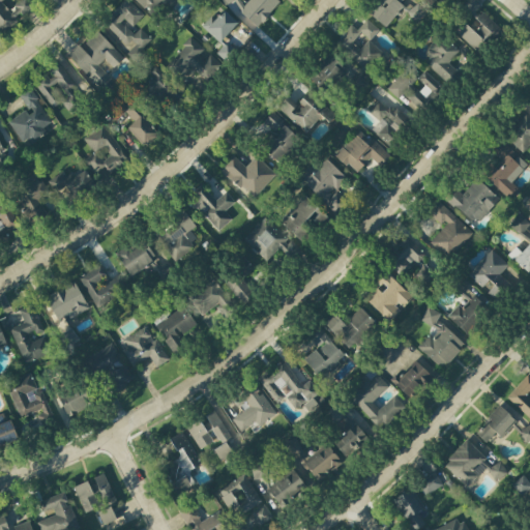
[(0,0),(0,32),(20,19),(20,18),(33,7),(27,0),(21,0),(7,10),(0,1),(1,0),(0,0)]
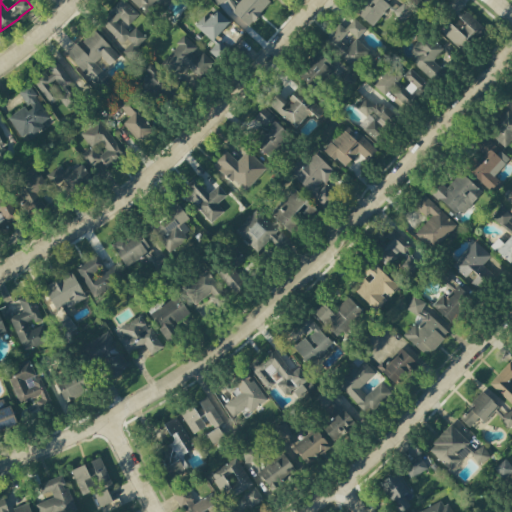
[(101,26),(130,55),(146,39),(132,25),(140,17),(123,0),(119,0),(110,10),(114,13),(101,26)]
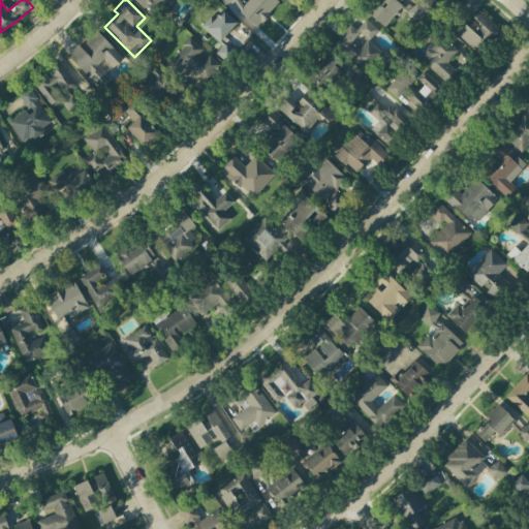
[(133,0),(156,20),(173,0),(133,0)]
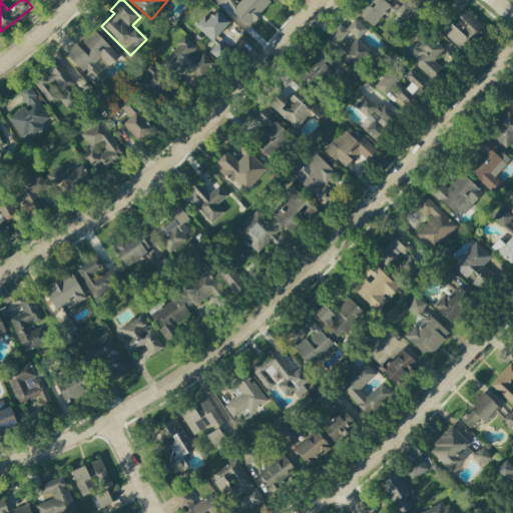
[(271,2),(268,0),(240,0),(231,11),(248,27),(271,2)]
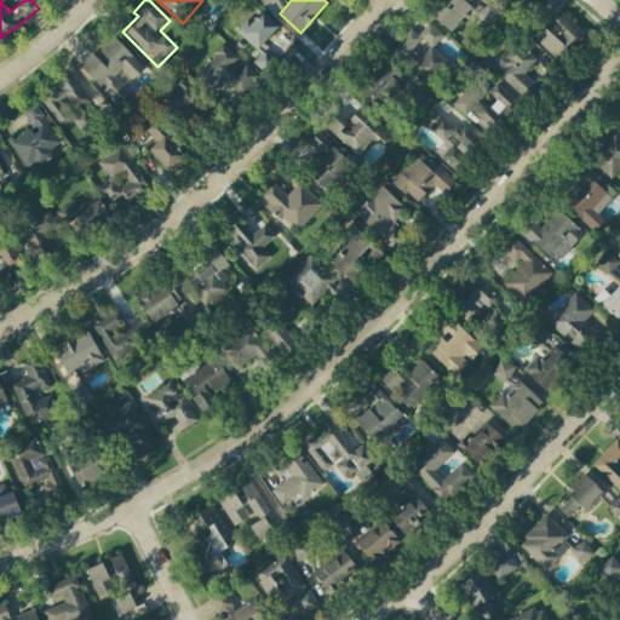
[(474,3),(470,0),(440,0),(429,15),(449,32),(474,3)]
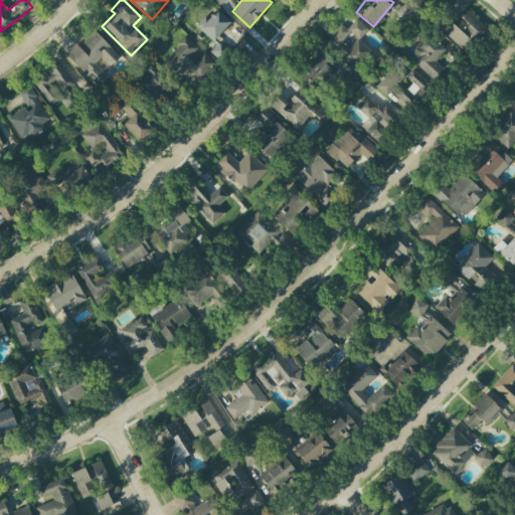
[(459,14),(467,4),(462,0),(454,0),(450,5),(459,14)]
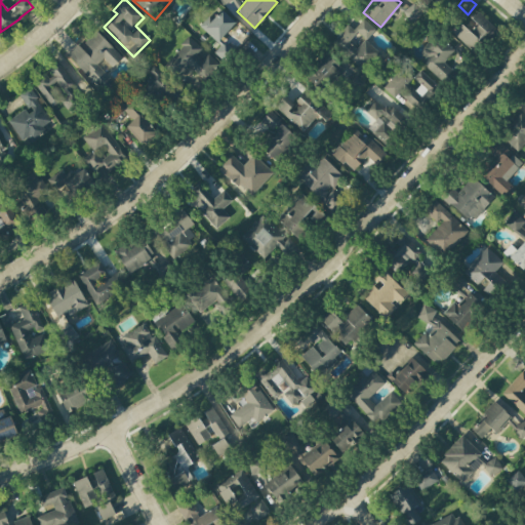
[(411,23),(422,14),(413,3),(402,12),(411,23)]
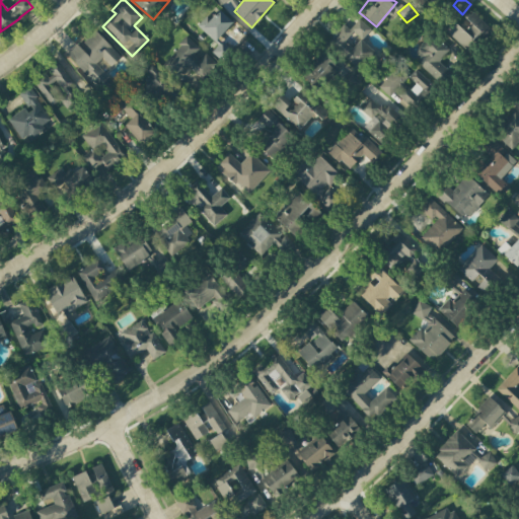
[(217,46),(212,52),(221,61),(231,50),(218,38),(232,22),(219,10),(210,19),(207,15),(197,26),(217,46)]
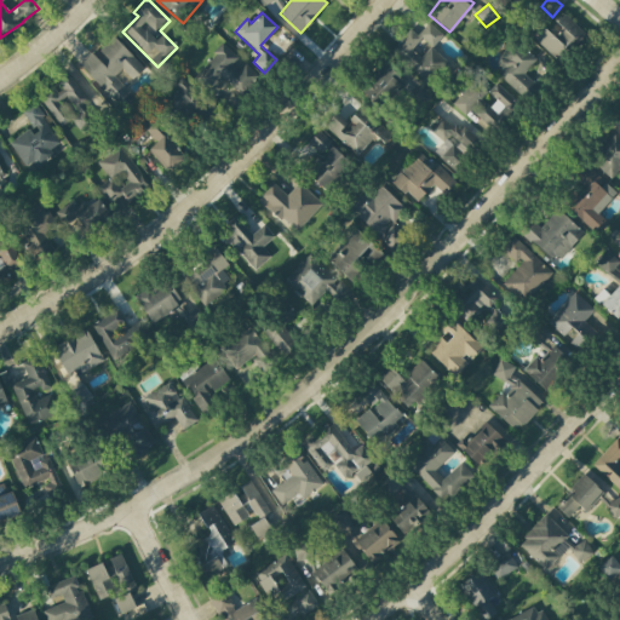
[(580,29),(564,15),(556,23),(562,29),(555,35),(566,46),(580,29)]
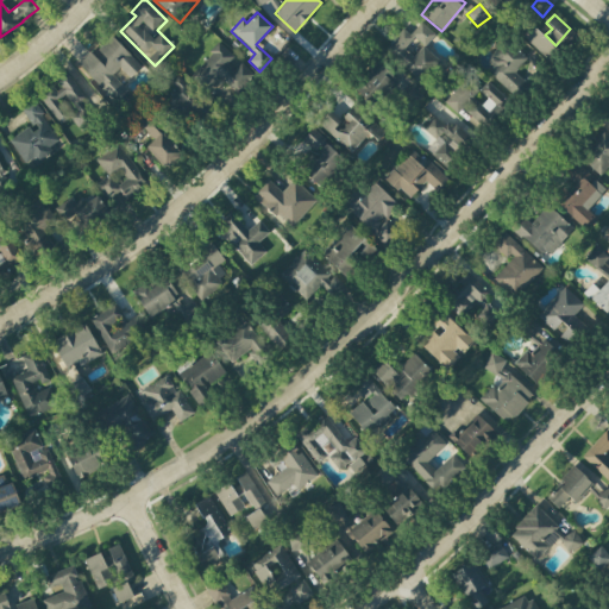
[(544,57),(554,45),(526,20),(516,31),(544,57)]
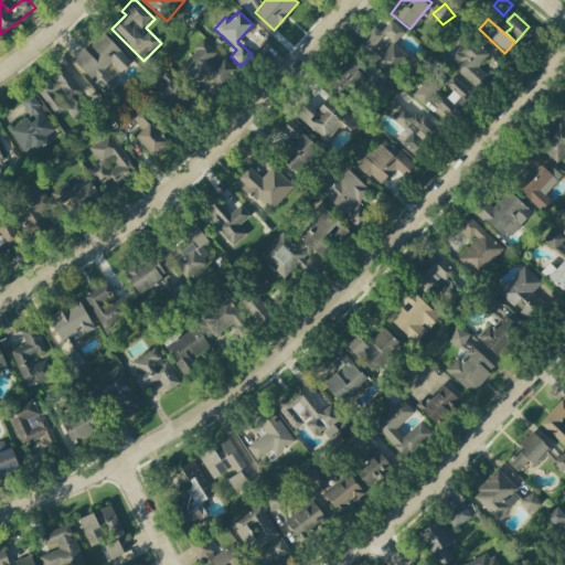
[(373,27),(358,46),(393,76),(408,59),(393,45),(403,32),(390,21),(380,32),(373,27)]
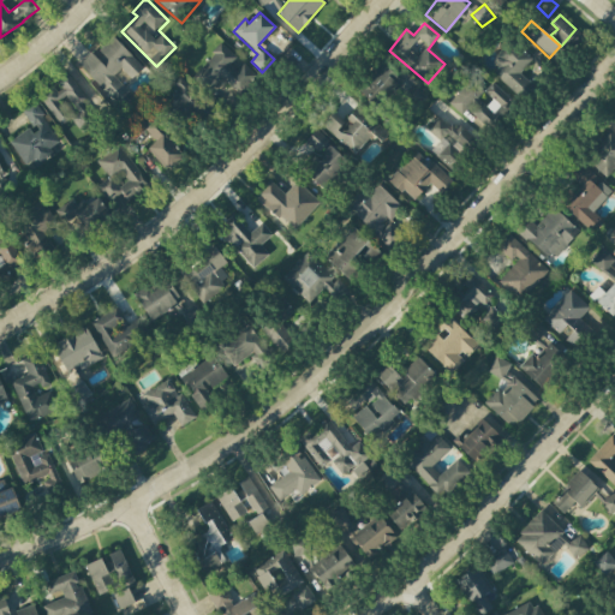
[(78,64),(119,107),(132,96),(113,76),(121,69),(131,79),(142,69),(113,37),(94,55),(91,52),(78,64)]
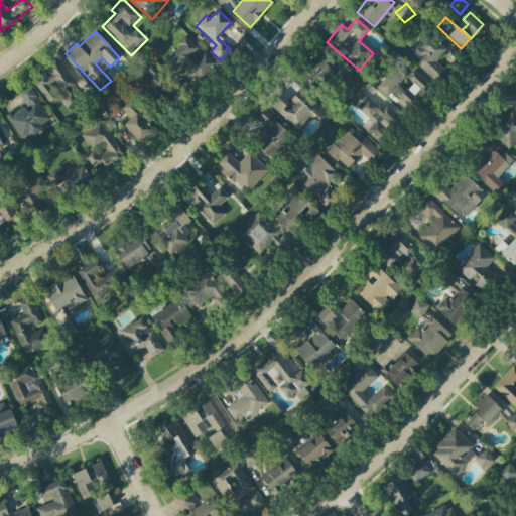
[(415,62),(435,82),(445,72),(435,61),(445,50),(428,34),(412,51),(419,58),(415,62)]
